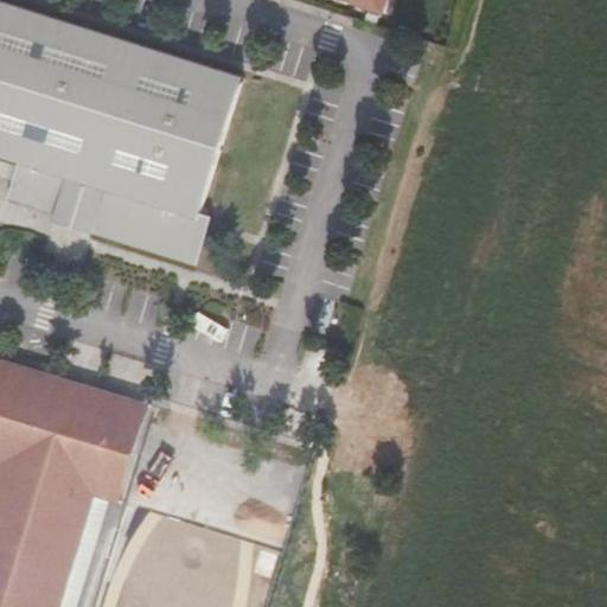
[(0,0),(0,152),(23,159),(21,164),(0,157),(0,172),(17,177),(17,179),(29,184),(30,181),(48,187),(42,205),(61,211),(58,219),(200,264),(216,215),(204,211),(247,77),(0,0)]
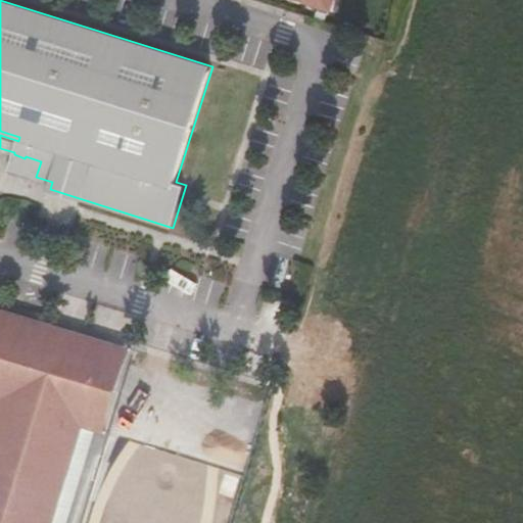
[(25,158),(14,154),(9,169),(36,177),(41,161),(26,156),(25,158)]
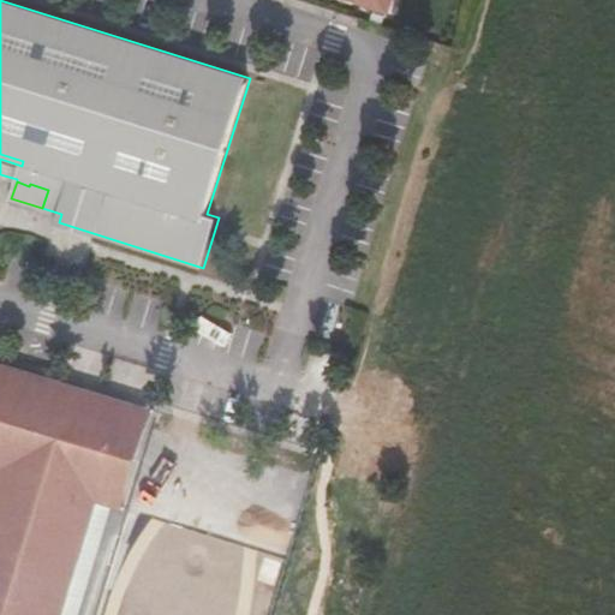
[(109,469),(130,401),(0,362),(0,454),(5,455),(66,475),(72,458),(109,469)]
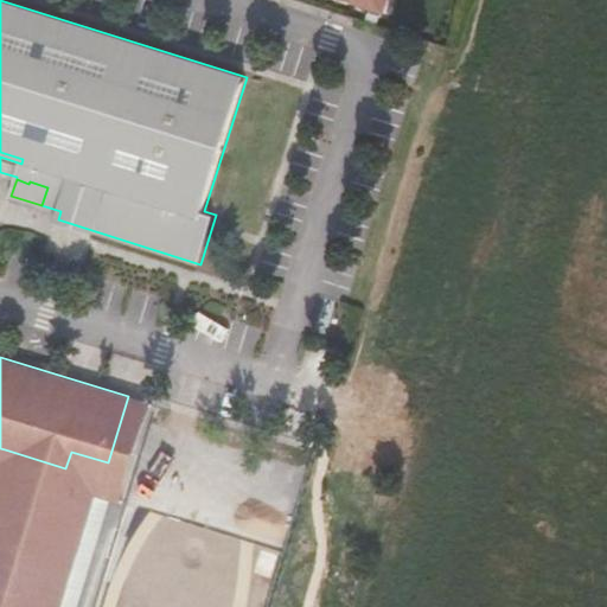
[(123,502),(153,404),(128,396),(108,462),(71,452),(65,468),(5,449),(0,448),(0,465),(1,465),(0,468),(0,540),(77,563),(63,606),(78,606),(112,498),(123,502)]
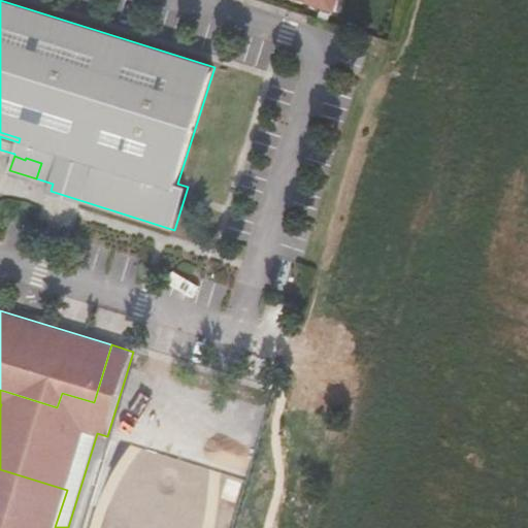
[(55,527),(67,490),(0,469),(0,527),(55,527)]
